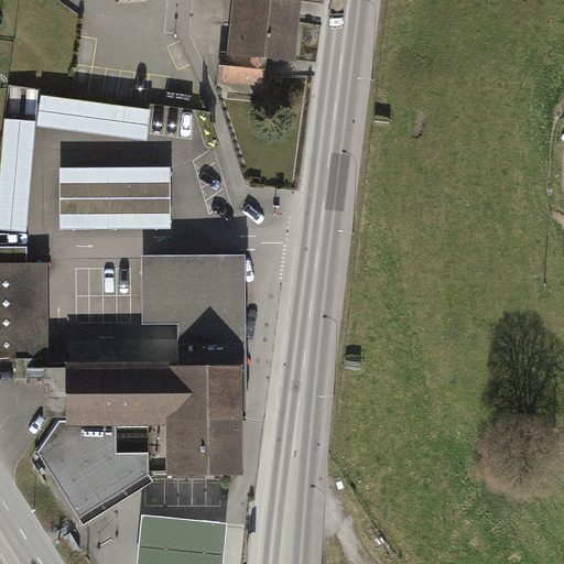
[(297,0),(237,0),(230,62),(290,68),(297,0)]
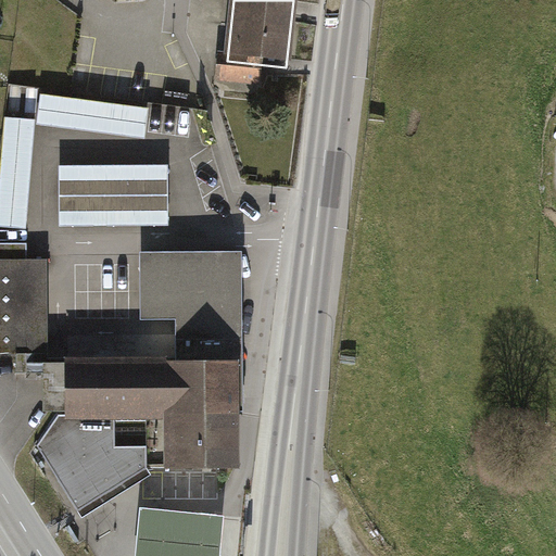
[(41,93),(37,122),(144,138),(149,109),(41,93)]
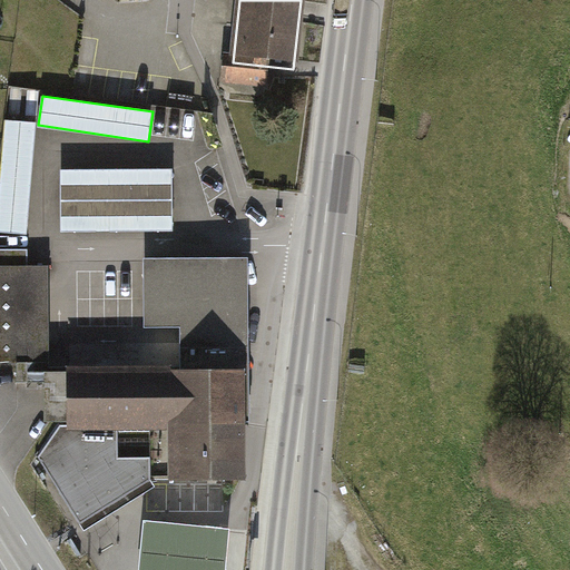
[(38,125),(7,121),(0,209),(0,228),(27,232),(38,125)]
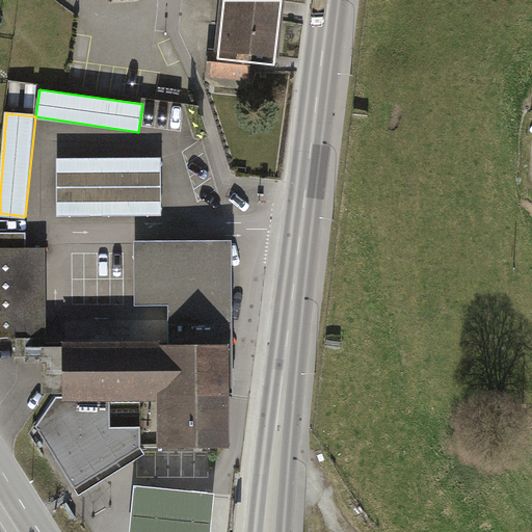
[(161,160),(58,160),(58,215),(161,215),(161,160)]
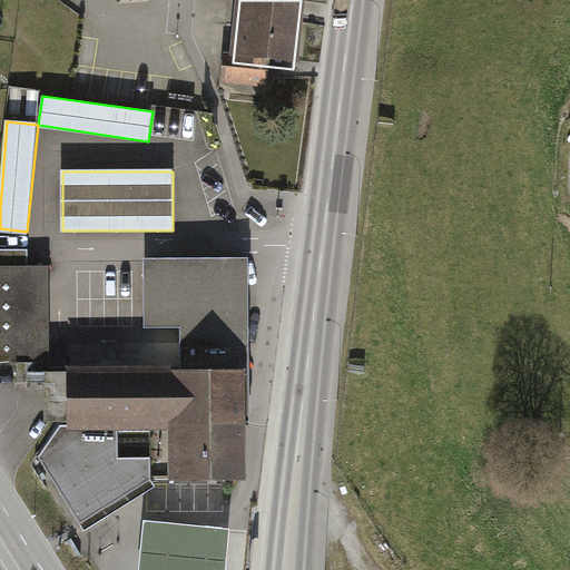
[(46,424),(74,424),(74,370),(51,370),(49,265),(29,266),(28,249),(0,249),(0,360),(19,360),(19,382),(45,382),(46,424)]
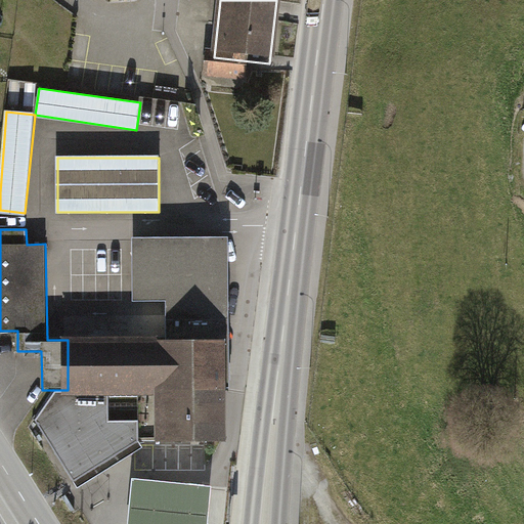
[(224,239),(143,241),(144,301),(167,301),(167,319),(225,319),(224,239)]
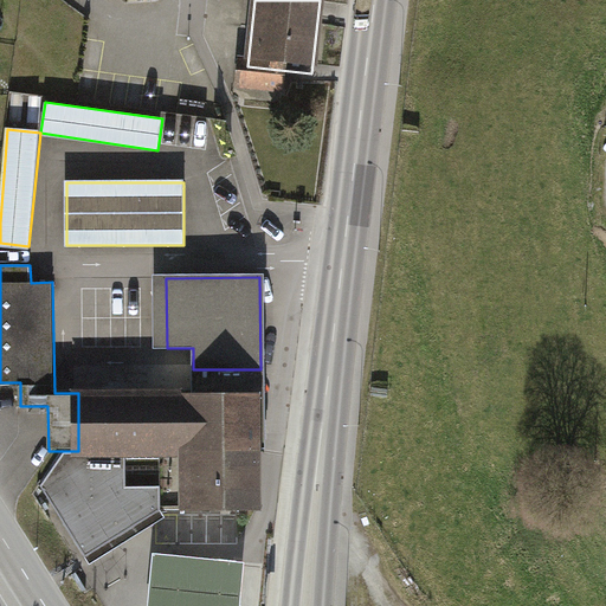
[(260,369),(193,369),(194,392),(258,391),(258,449),(265,449),(264,369),(260,369)]
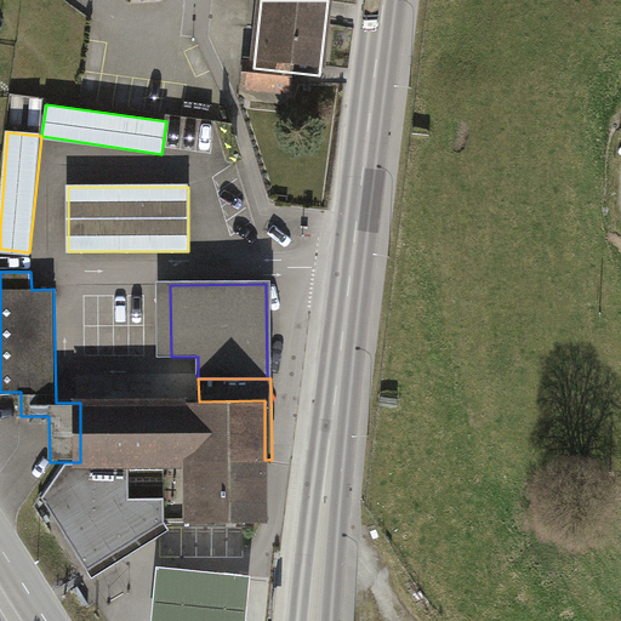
[(265,460),(265,400),(199,402),(80,403),(80,462),(80,465),(130,465),(130,500),(164,500),(164,520),(266,519),(265,460)]
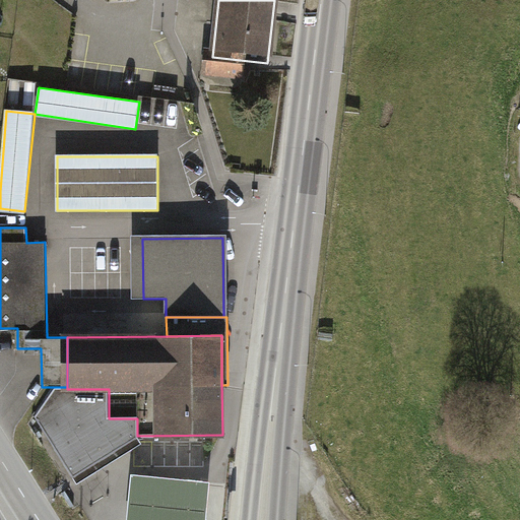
[(109,418),(109,389),(67,389),(58,390),(38,417),(73,474),(137,436),(137,418),(109,418)]
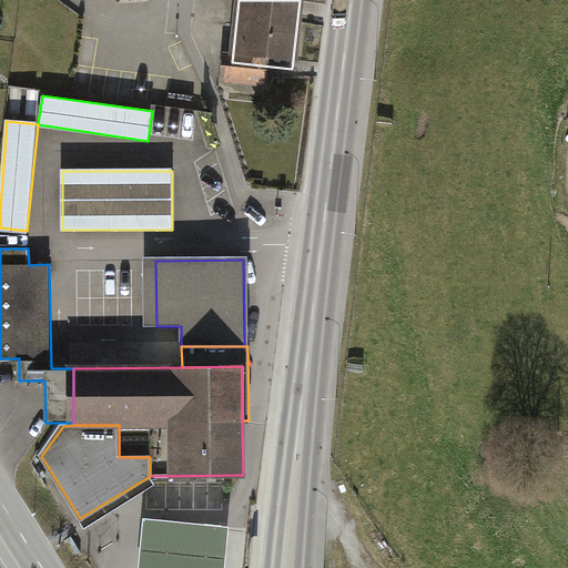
[(224,567),(227,530),(148,521),(142,567),(224,567)]
